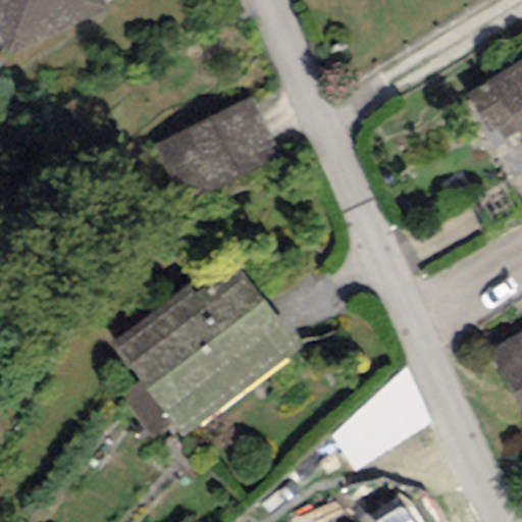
[(0,0),(0,42),(7,58),(108,11),(102,0),(0,0)]
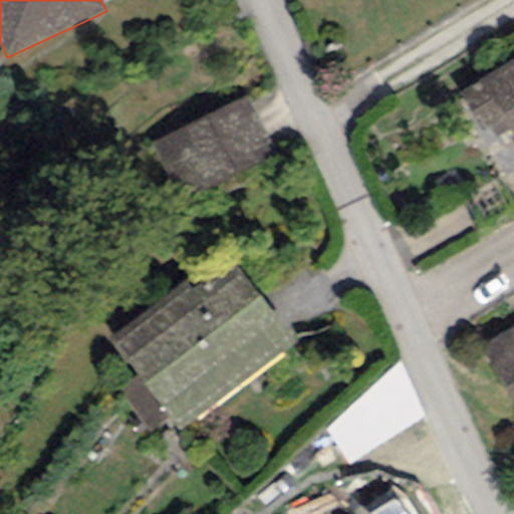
[(513,58),(481,78),(511,131),(513,135),(513,58)]
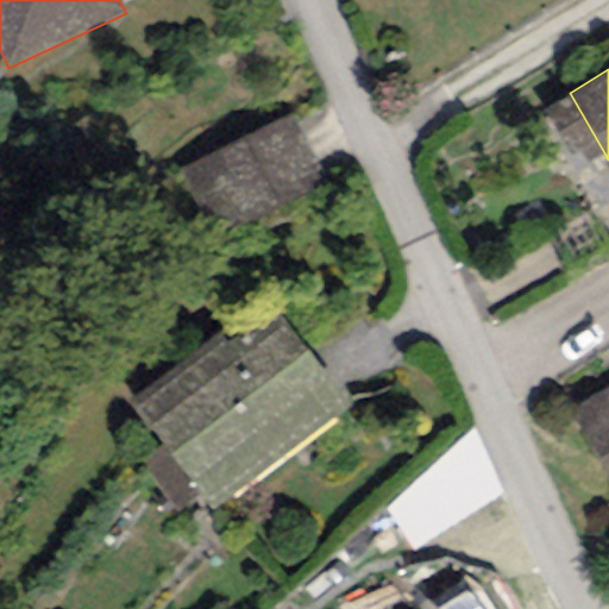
[(588,164),(606,155),(570,93),(540,111),(570,161),(582,154),(588,164)]
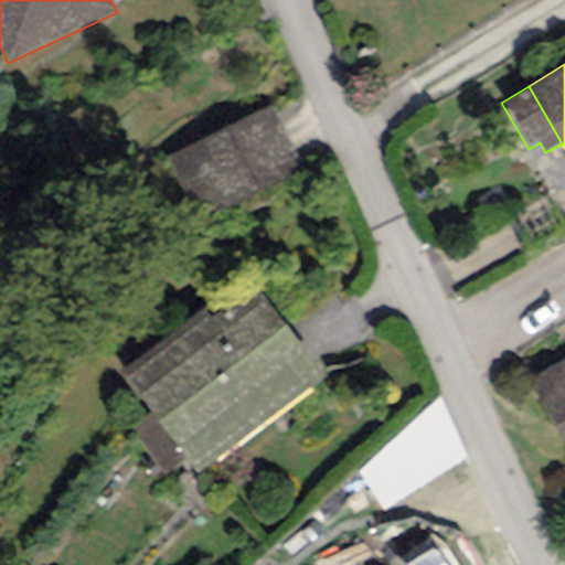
[(270,110),(170,158),(196,215),(297,168),(270,110)]
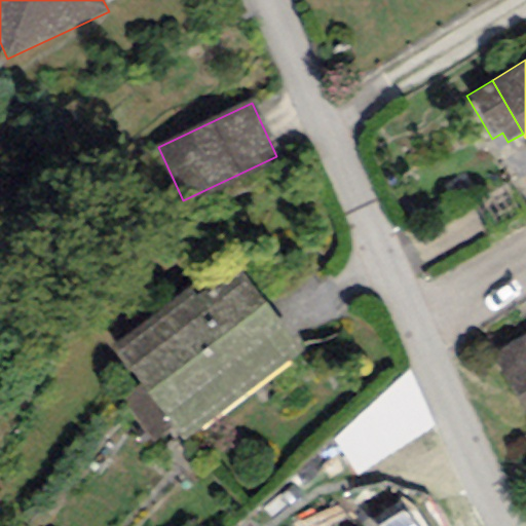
[(232,254),(111,348),(184,442),(305,347),(232,254)]
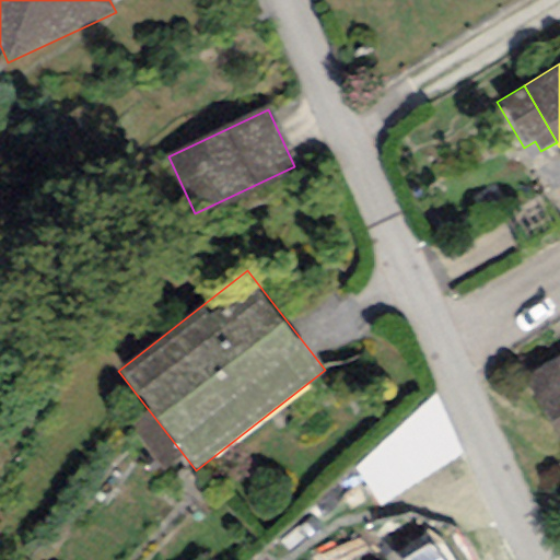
[(559,354),(518,378),(559,452),(559,354)]
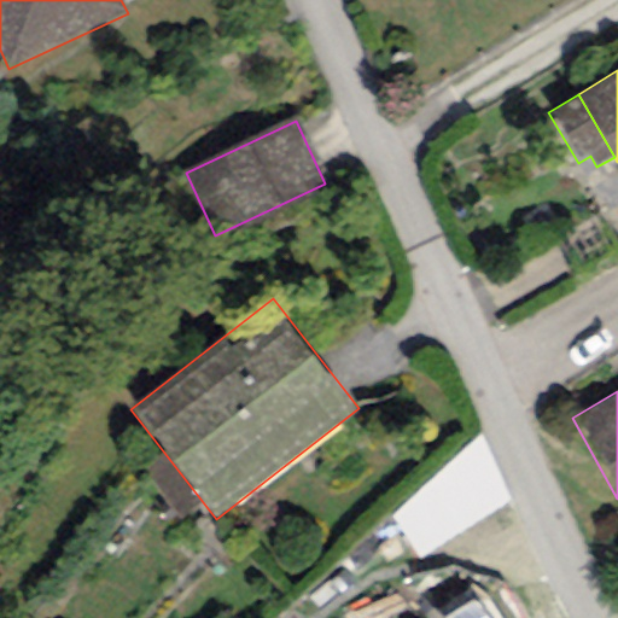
[(514,505),(479,433),(391,514),(421,564),(514,505)]
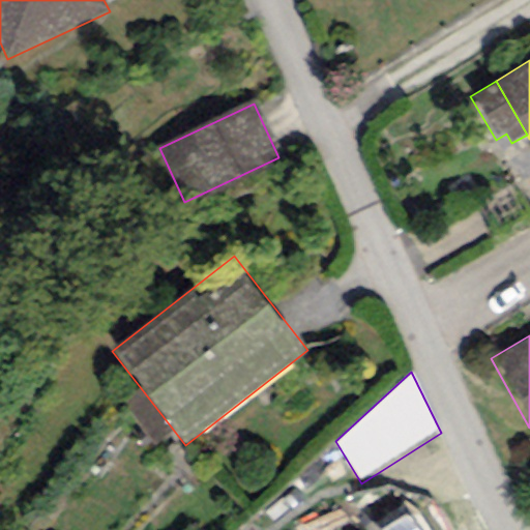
[(421,529),(410,512),(382,529),(421,529)]
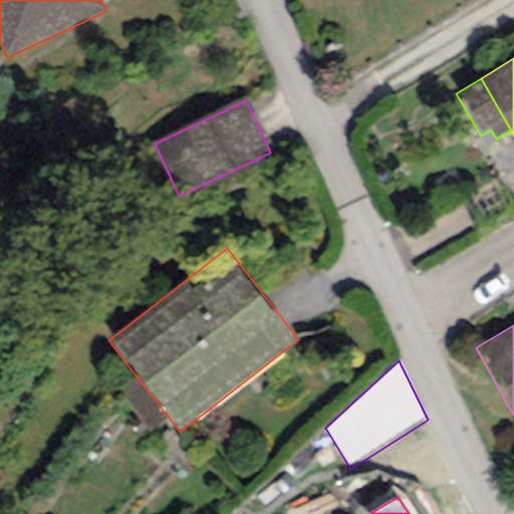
All buildings are outlined.
